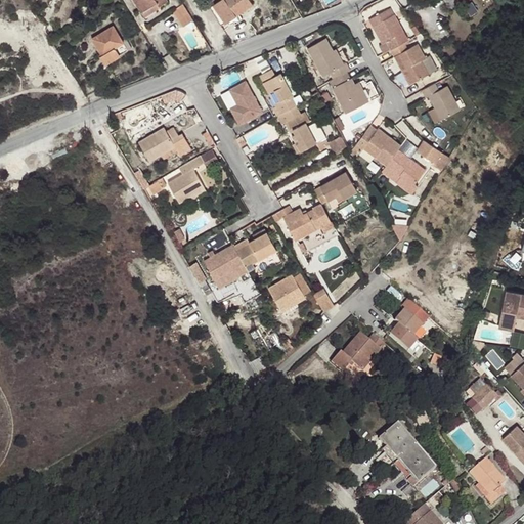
[(169,0),(137,0),(145,13),(169,0)]
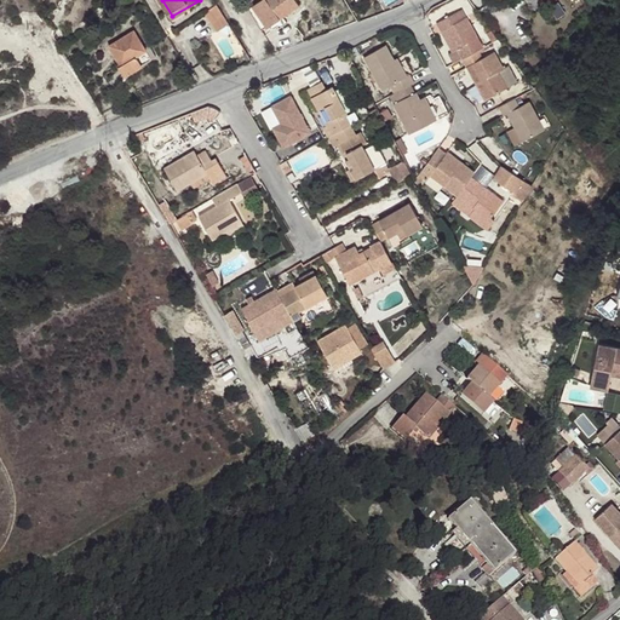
[(260,0),(253,6),(267,23),(277,15),(281,18),(300,4),(297,0),(260,0)]
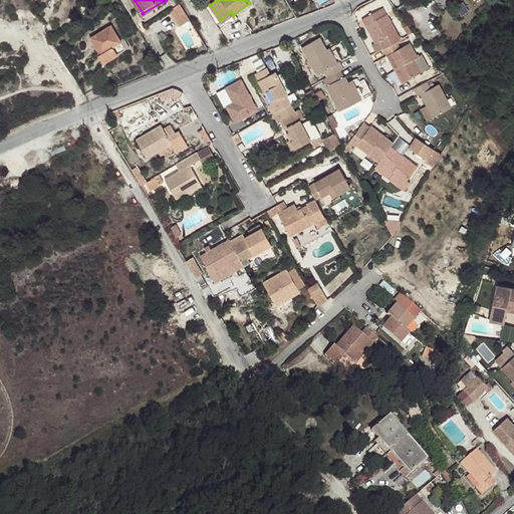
[(171,10),(177,20),(187,14),(181,3),(171,10)]
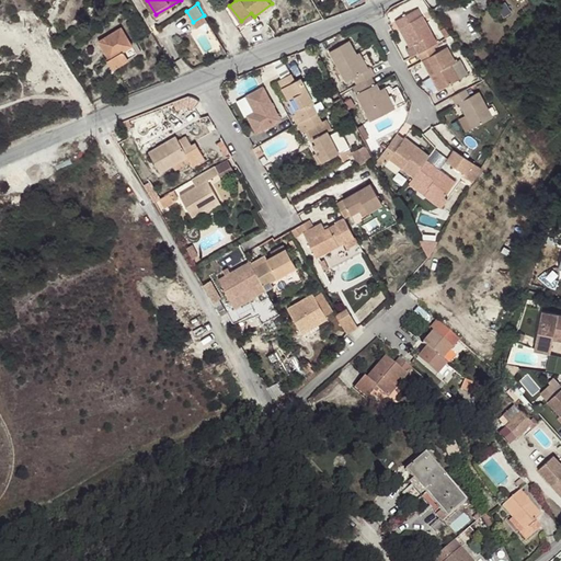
[(404,24),(419,52),(432,45),(437,42),(424,15),(420,16),(415,10),(397,19),(400,26),(404,24)]
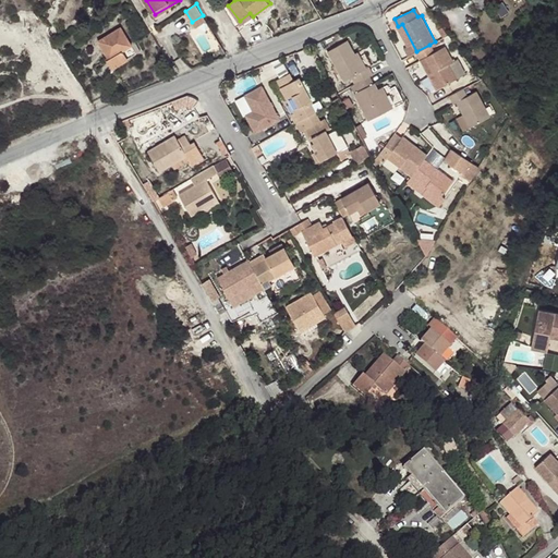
[(250,13),(240,21),(242,25),(253,16),(250,13)]
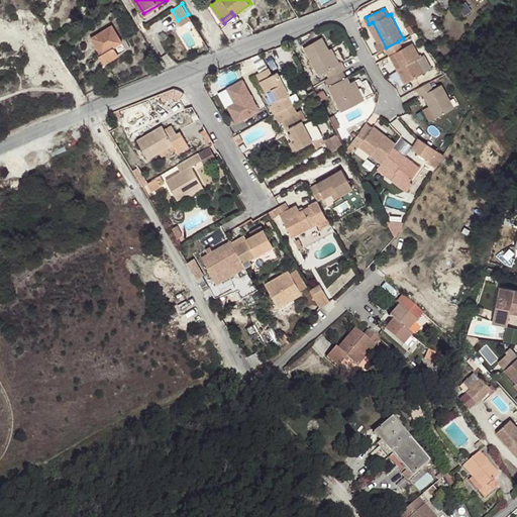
[(192,20),(188,14),(178,20),(182,26),(192,20)]
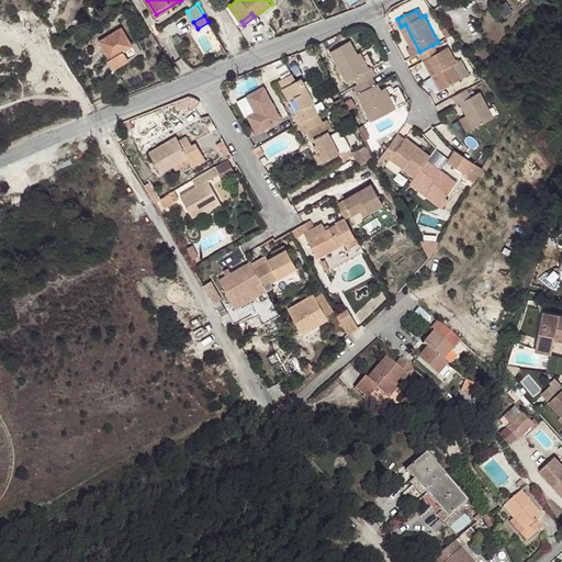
[(405,24),(401,26),(411,46),(407,48),(411,55),(419,52),(405,24)]
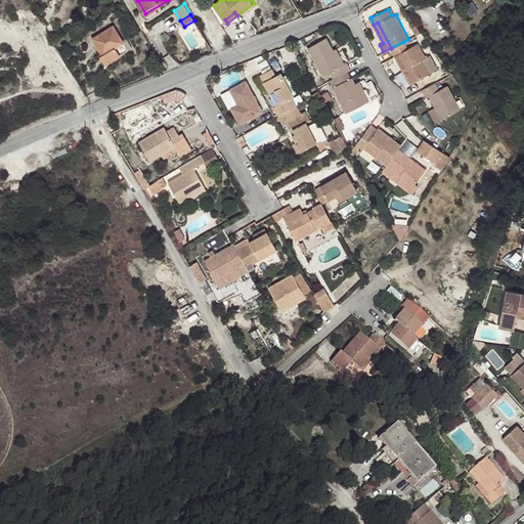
[(467,24),(463,30),(474,36),(477,30),(467,24)]
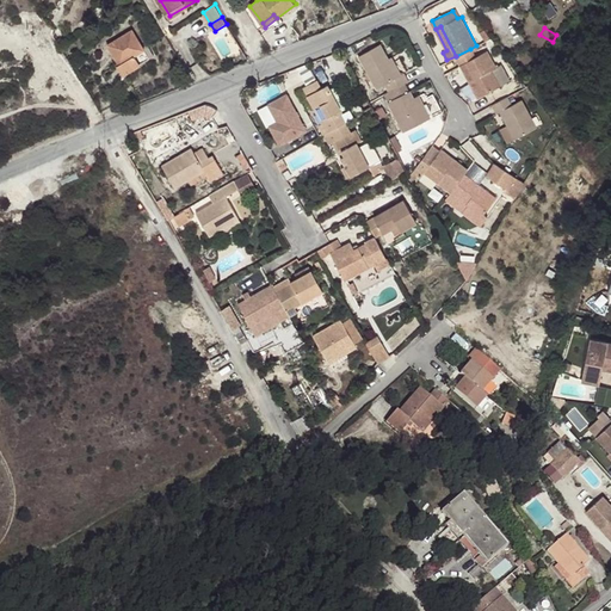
[(144,48),(131,29),(110,43),(117,56),(122,62),(119,63),(125,73),(155,54),(150,44),(144,48)]
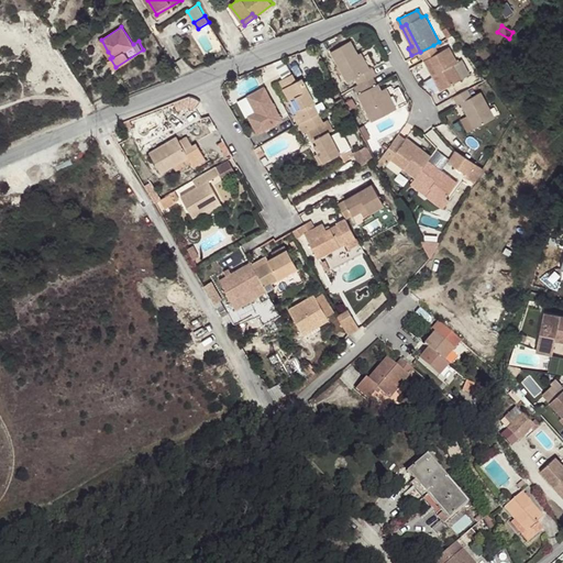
[(357,85),(372,76),(374,75),(370,67),(368,68),(365,70),(356,55),(349,42),(329,53),(345,81),(353,77),(357,85)]
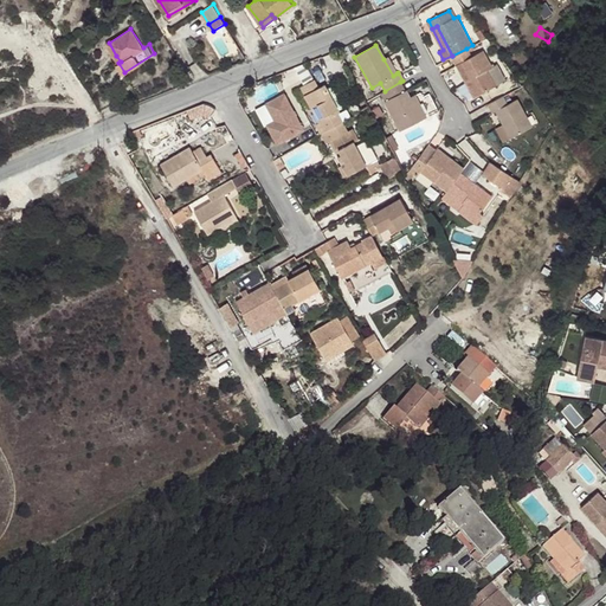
[(466,49),(452,56),(457,64),(462,60),(470,76),(465,79),(474,96),(496,84),(488,68),(492,65),(483,49),(469,56),(466,49)]
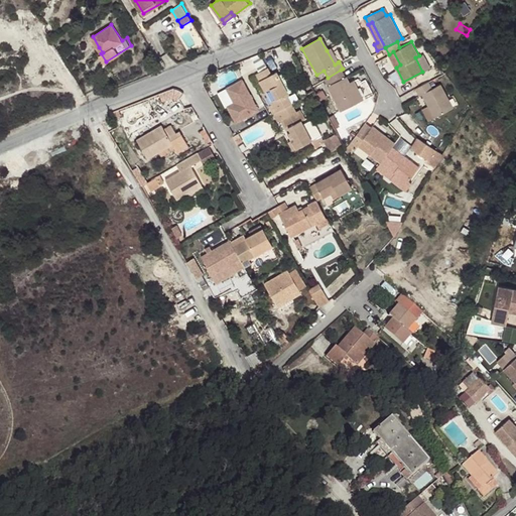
[(330,48),(327,50),(335,65),(338,62),(330,48)]
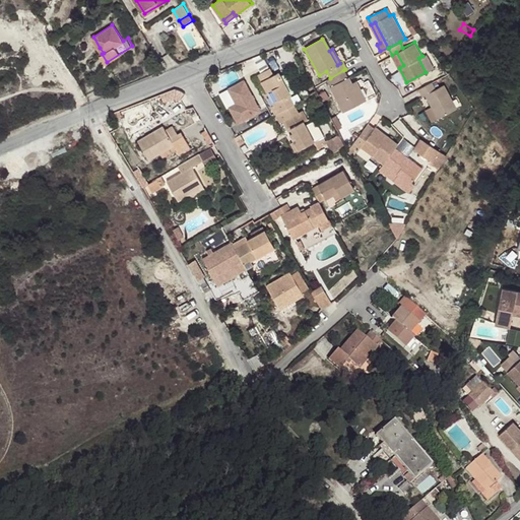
[(396,52),(392,55),(399,68),(403,65),(396,52)]
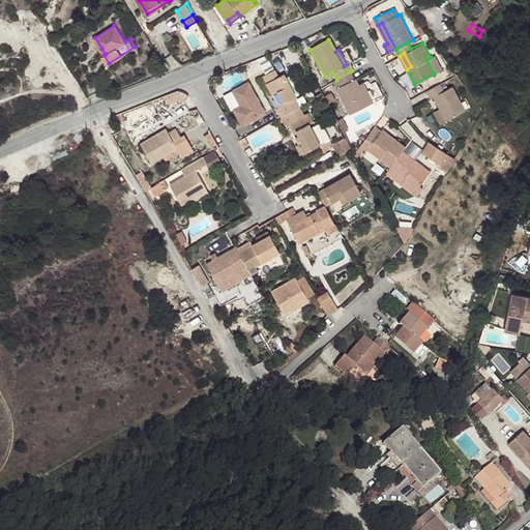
[(283,113),(298,104),(295,97),(296,95),(282,69),(277,72),(273,66),(264,71),(269,79),(264,81),(278,105),(283,113)]
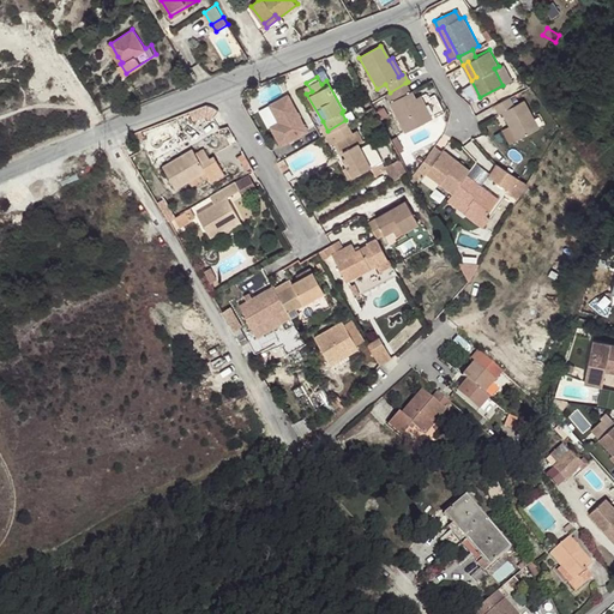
[(405,83),(390,92),(384,95),(404,132),(432,118),(422,101),(416,103),(414,98),(405,83)]
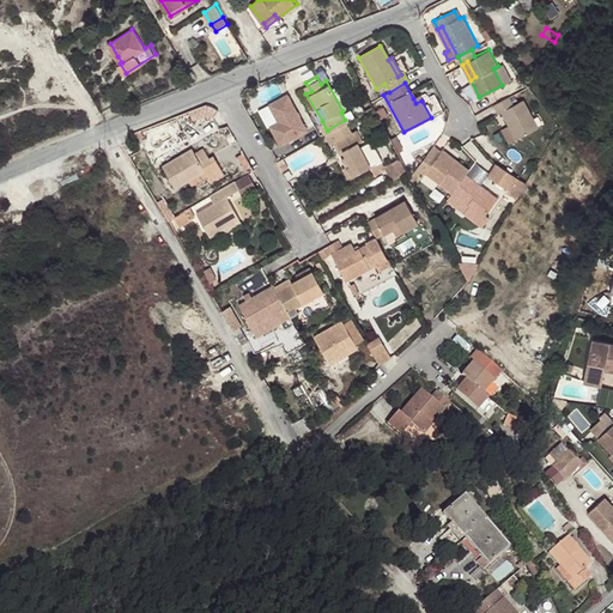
[(305,127),(286,91),(266,102),(275,119),(268,123),(279,143),(305,127)]
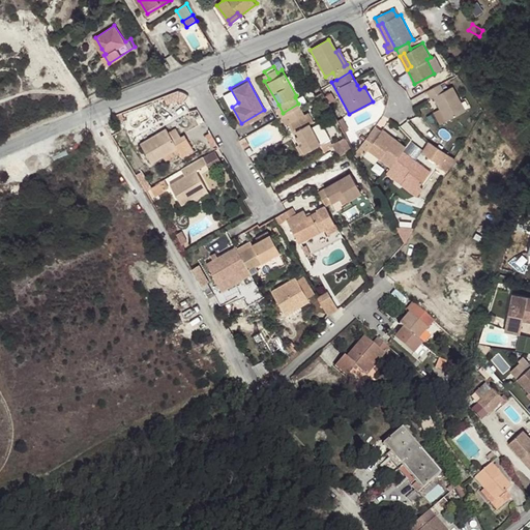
[(367,80),(357,85),(359,89),(364,87),(373,101),(383,96),(375,81),(369,84),(367,80)]
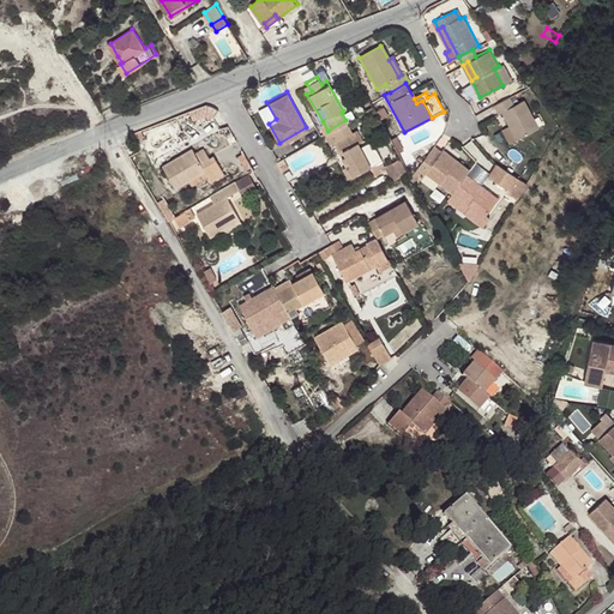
[(515,106),(511,98),(497,106),(500,114),(504,113),(518,140),(541,130),(525,101),(515,106)]
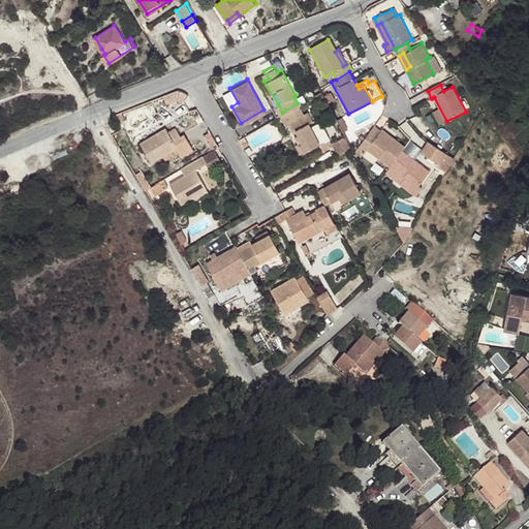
[(303,112),(298,103),(282,113),(286,120),(298,141),(304,150),(319,141),(308,121),(312,119),(307,109),(303,112)]
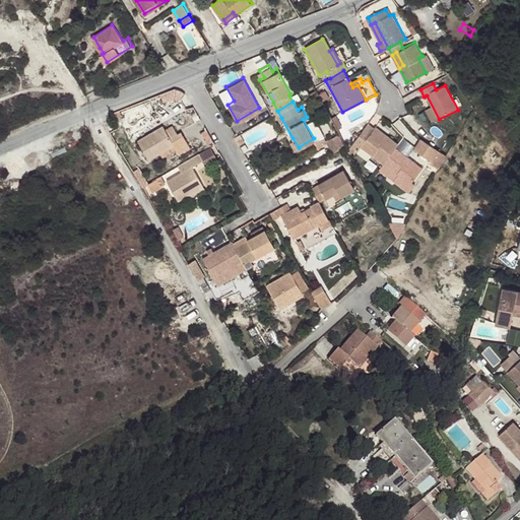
[(114,128),(111,120),(106,123),(109,130),(114,128)]
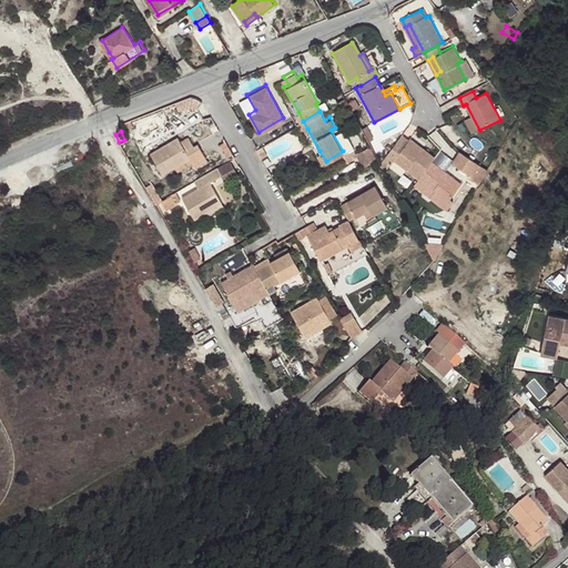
[(179,132),(150,148),(162,171),(189,156),(194,164),(206,159),(198,141),(194,142),(189,133),(181,137),(179,132)]
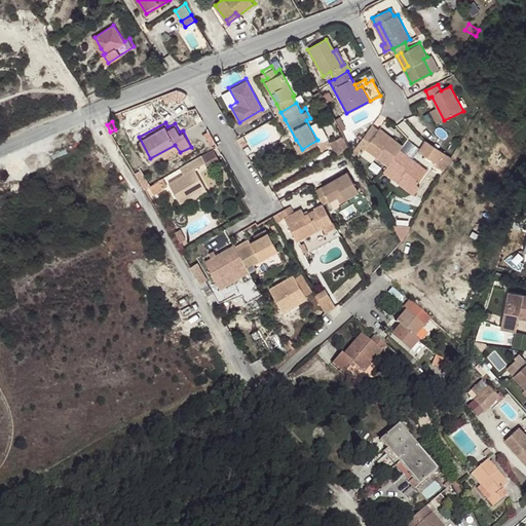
[(400,152),(403,149),(380,130),(379,132),(373,127),(355,150),(363,154),(366,150),(387,167),(400,152)]
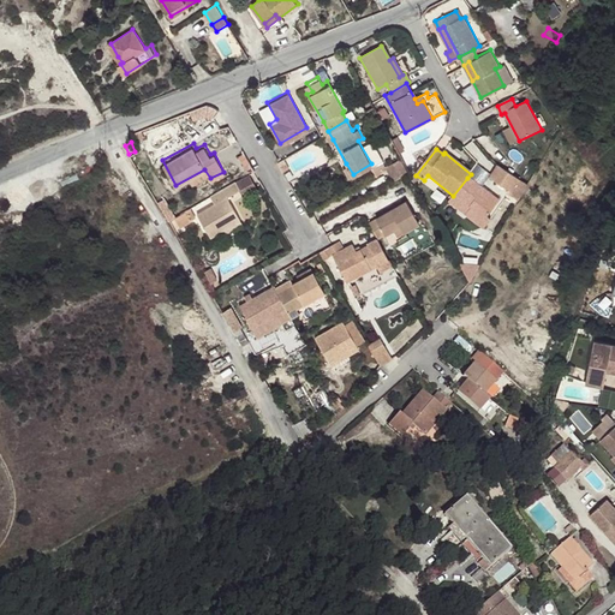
[(348,177),(353,174),(346,163),(342,166),(348,177)]
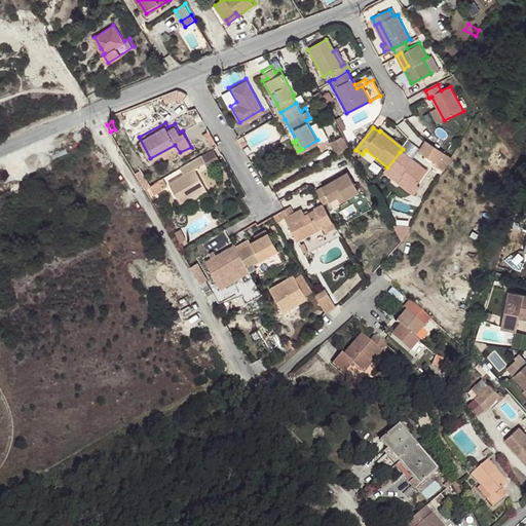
[(438,167),(445,155),(425,146),(419,157),(438,167)]
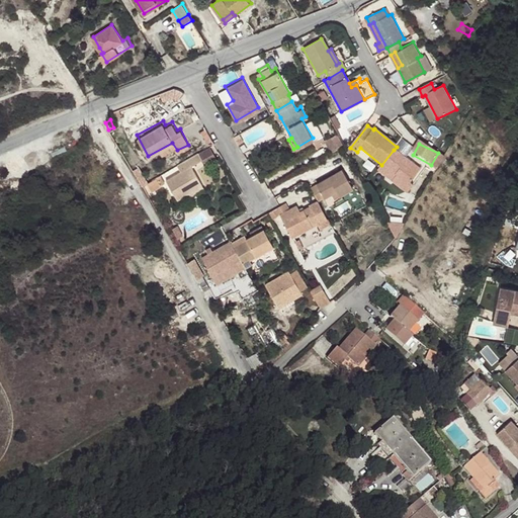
[(214,158),(208,145),(198,150),(202,158),(201,158),(204,164),(214,158)]
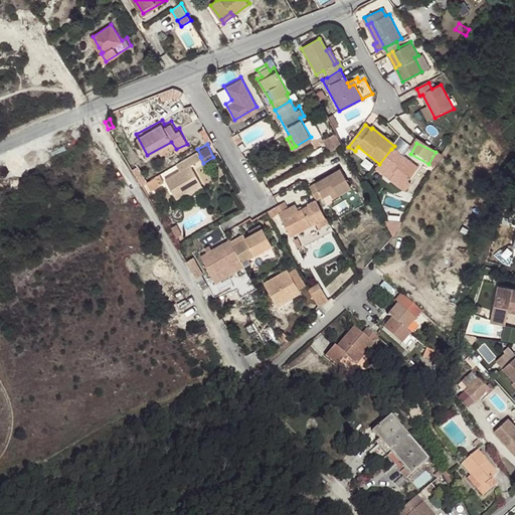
[(197,149),(172,163),(175,169),(164,176),(175,195),(186,189),(200,181),(189,162),(200,157),(201,157),(197,149)]
